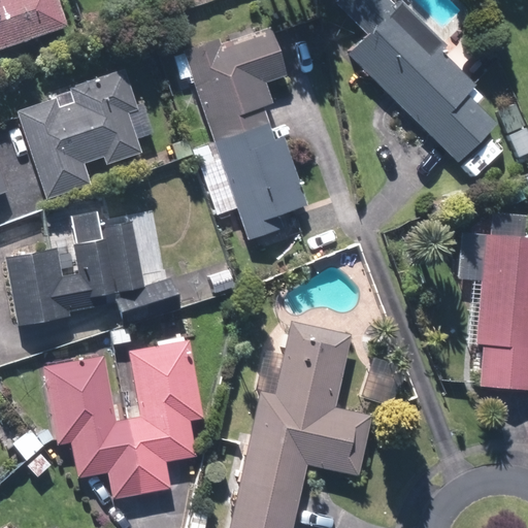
[(0,0),(0,46),(66,22),(57,0),(0,0)]
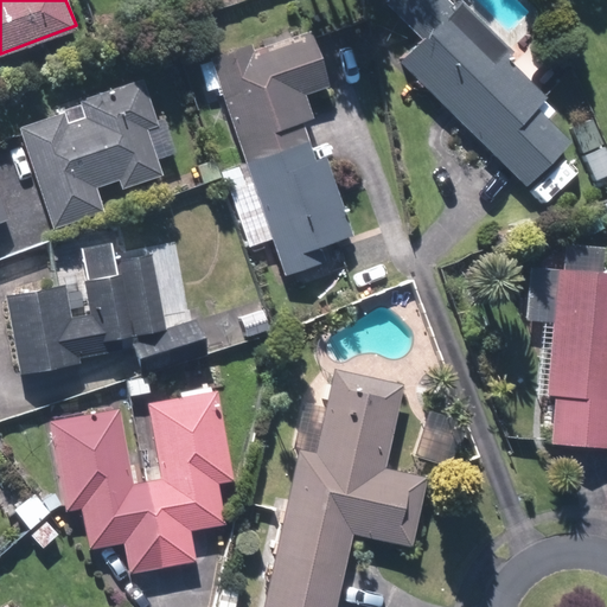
[(454,7),(446,0),(389,0),(385,4),(422,39),(454,7)]
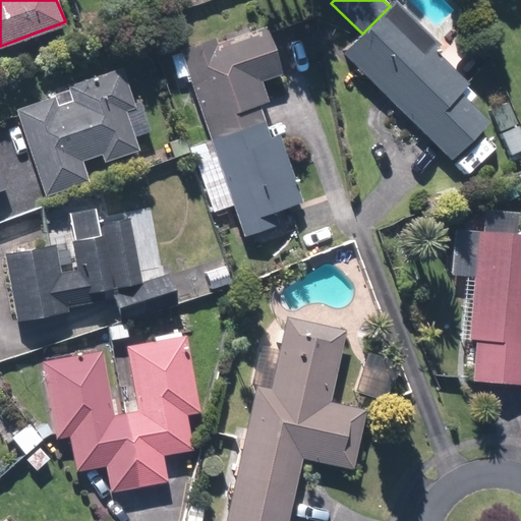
[(438,42),(395,0),(390,6),(362,34),(341,55),(450,160),(488,121),(458,93),(467,83),(431,48),(438,42)]
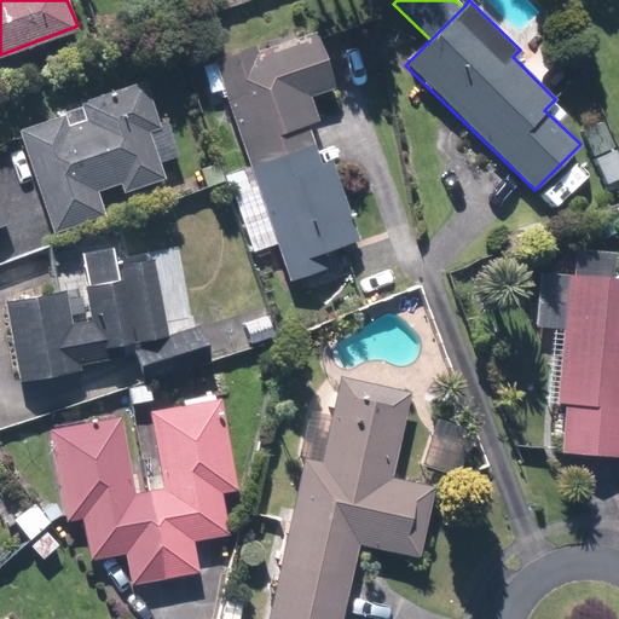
[(324,252),(362,238),(334,161),(319,167),(305,125),(318,119),(311,97),(335,88),(316,33),(260,53),(256,44),(202,63),(212,91),(223,87),(250,165),(226,173),(254,250),(276,243),(289,283),(331,268),(324,252)]
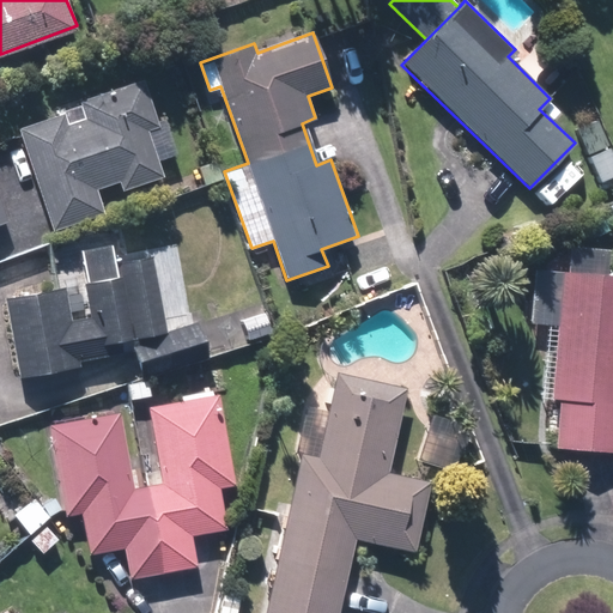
[(85,119),(68,123),(65,111),(17,127),(53,230),(102,213),(95,189),(119,181),(122,192),(164,176),(149,131),(159,127),(143,79),(79,101),(85,119)]
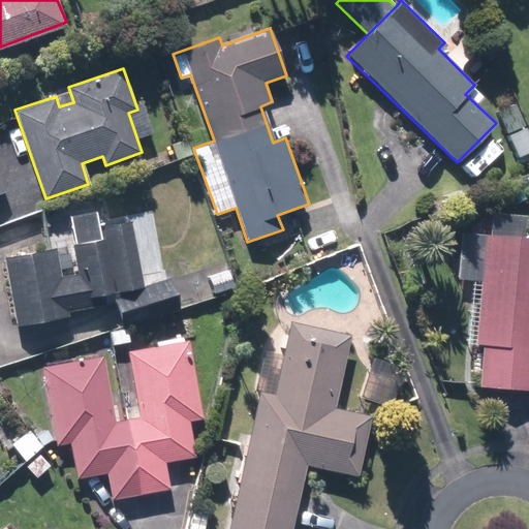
[(5,261),(14,327),(69,319),(69,314),(115,308),(125,330),(181,303),(168,276),(142,288),(142,287),(132,221),(104,224),(106,241),(75,245),(80,275),(60,278),(57,254),(5,261)]
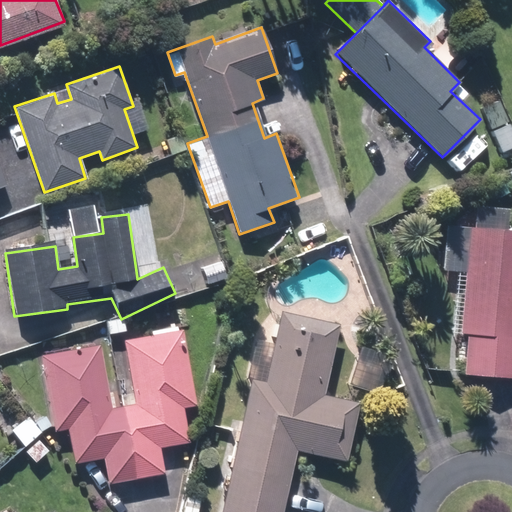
[(511,230),(470,226),(460,332),(468,332),(464,373),(511,377),(511,230)]
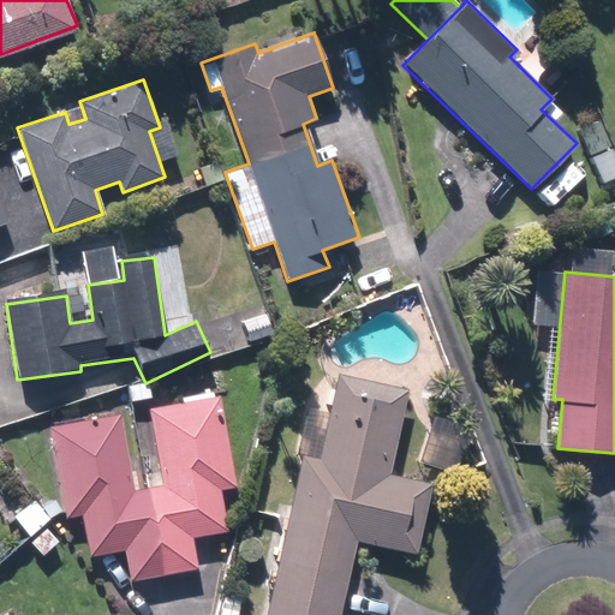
[(303,453),(264,614),(338,614),(356,538),(416,551),(431,484),(388,473),(407,388),(338,372),(318,457),(303,453)]
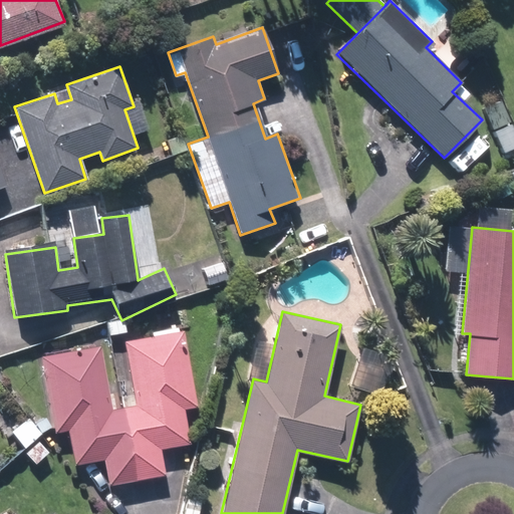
[(104,459),(109,485),(165,474),(160,449),(190,443),(183,408),(198,405),(184,329),(122,340),(135,406),(110,411),(97,344),(39,355),(54,433),(67,431),(74,465),(104,459)]
